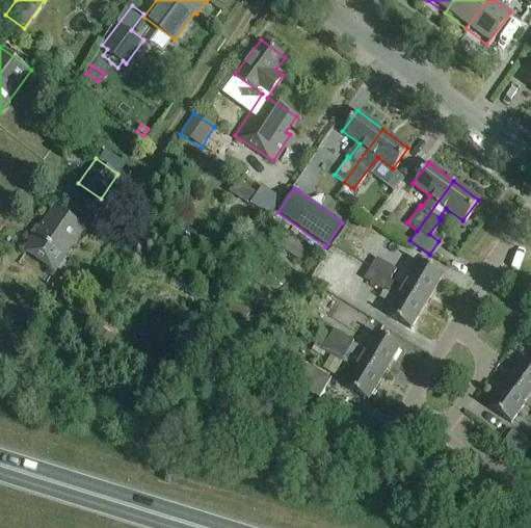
[(233,189),(231,209),(247,211),(249,191),(233,189)]
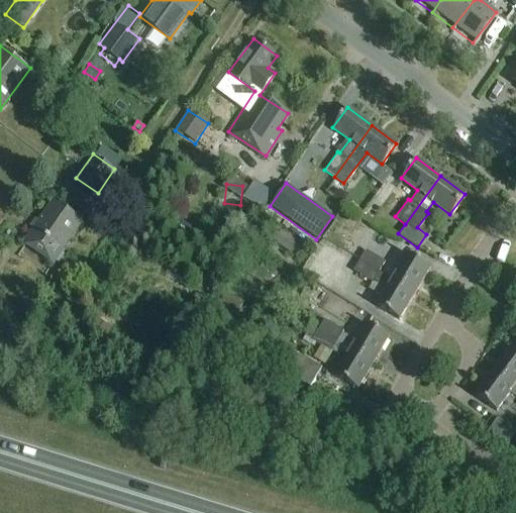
[(56,260),(58,262),(64,253),(61,251),(82,221),(52,201),(38,220),(34,217),(28,225),(33,228),(23,241),(54,263),(56,260)]
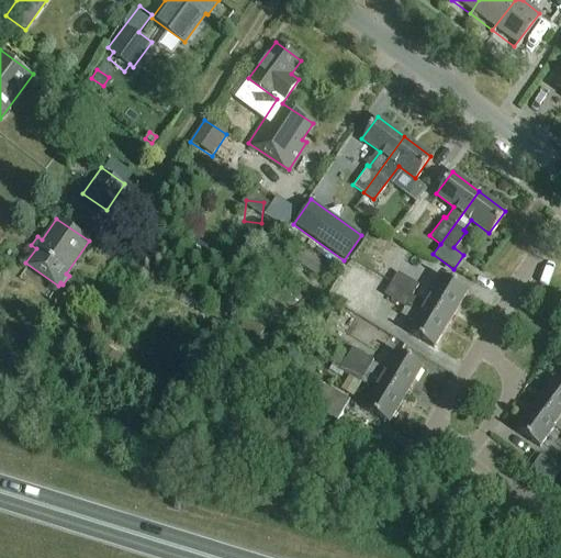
[(302,248),(295,258),(314,270),(321,260),(302,248)]
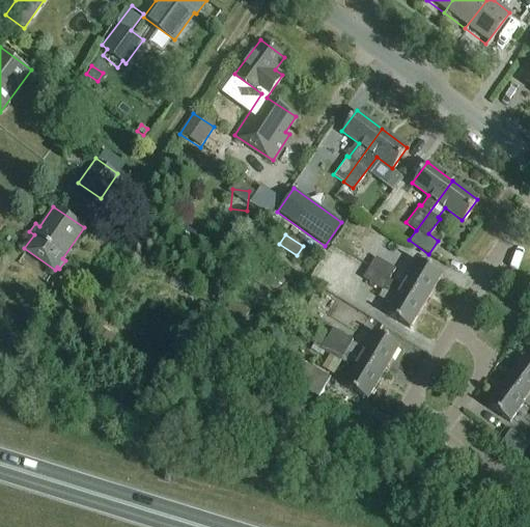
[(395,269),(374,256),(356,245),(351,253),(369,265),(368,267),(389,279),(395,269)]
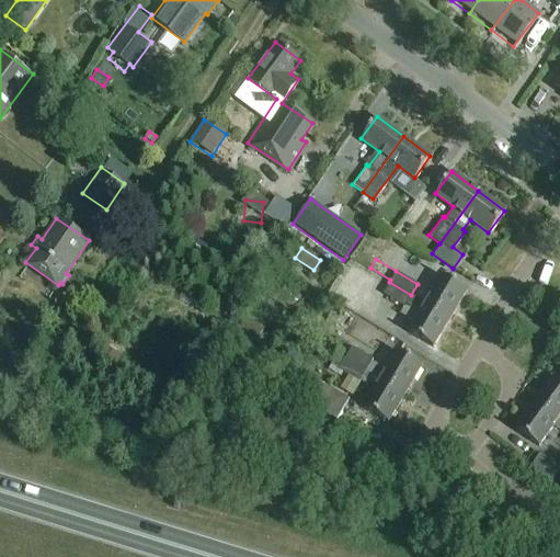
[(356,309),(374,280),(349,264),(330,294),(356,309)]
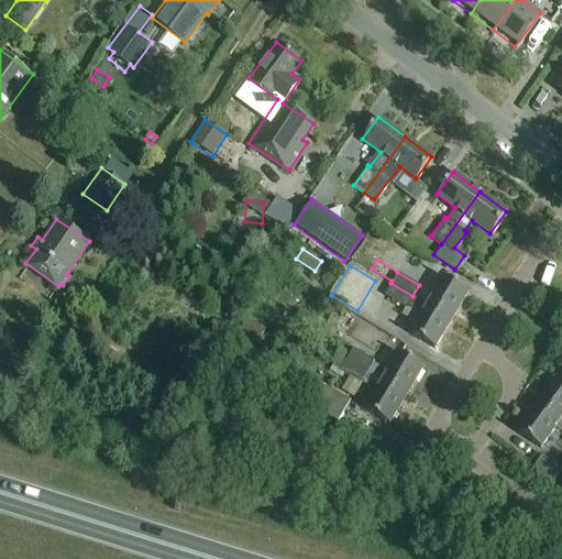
[(443,276),(427,305),(450,319),(467,291),(443,276)]
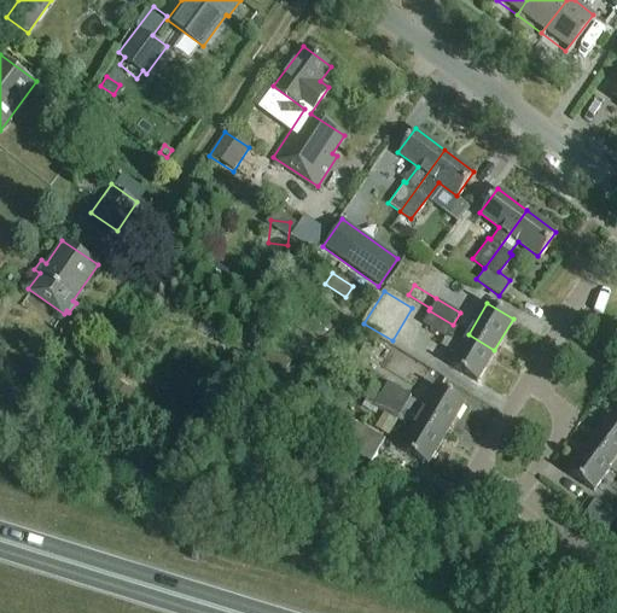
[(469,334),(453,325),(429,310),(421,323),(444,337),(441,343),(458,354),(450,365),(476,380),(494,350),(469,334)]
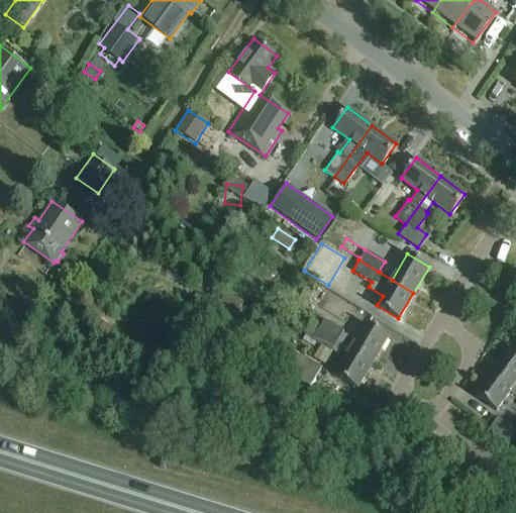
[(322,303),(351,320),(360,305),(331,288),(322,303)]
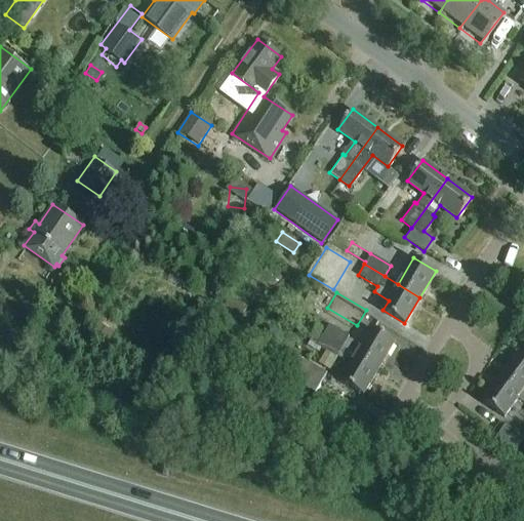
[(278,295),(274,305),(281,309),(286,301),(278,295)]
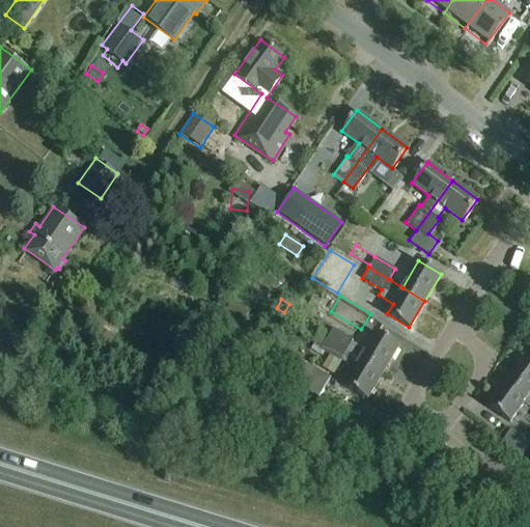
[(225,313),(240,323),(248,310),(233,301),(225,313)]
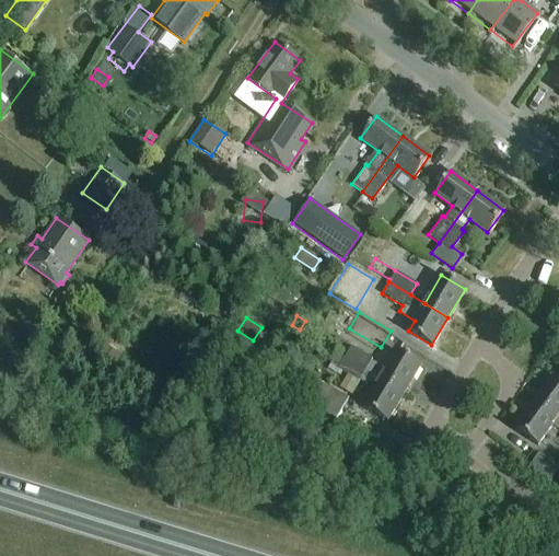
[(371,358),(350,345),(336,367),(357,380),(371,358)]
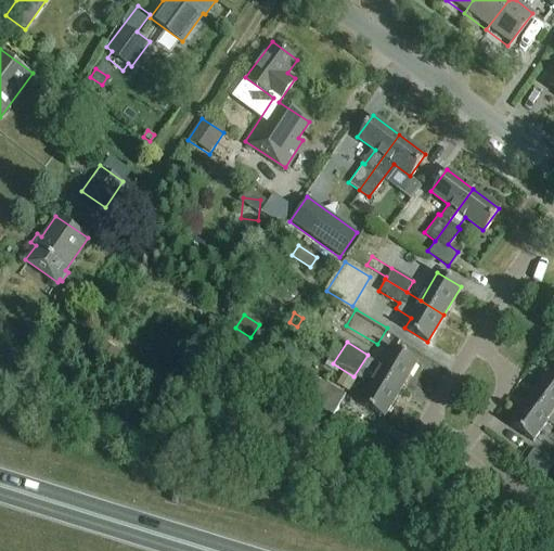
[(393,347),(383,363),(373,358),(368,368),(377,373),(375,375),(399,389),(415,361),(393,347)]
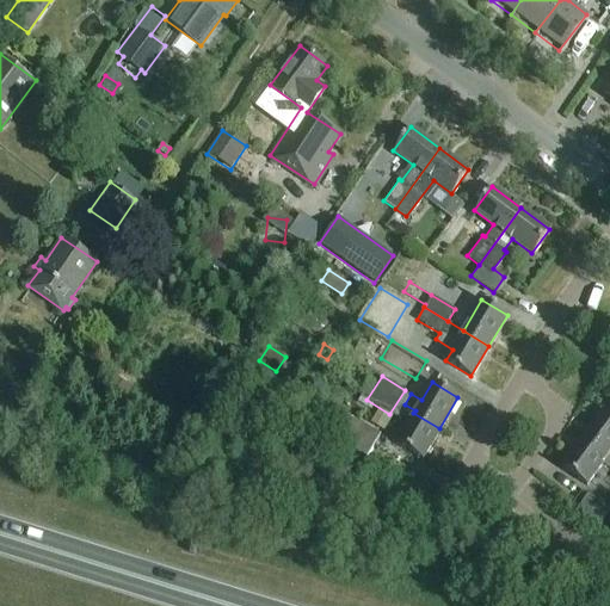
[(380,431),(344,412),(337,408),(331,420),(339,425),(333,437),(350,445),(356,434),(359,436),(353,447),(367,455),(380,431)]
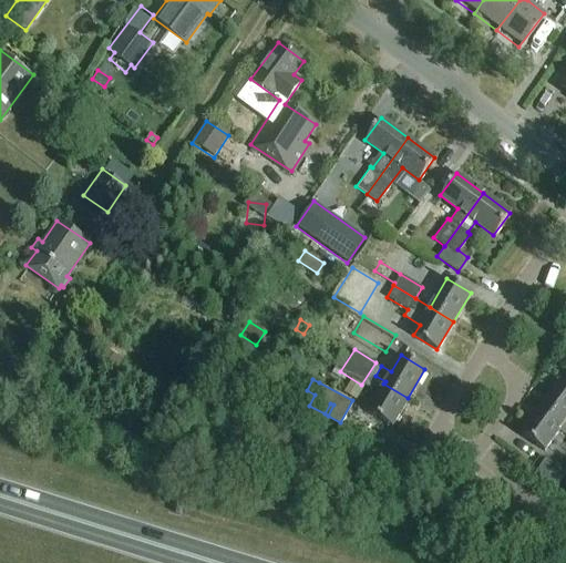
[(565,384),(561,380),(541,407),(563,423),(564,422),(565,418),(565,384)]
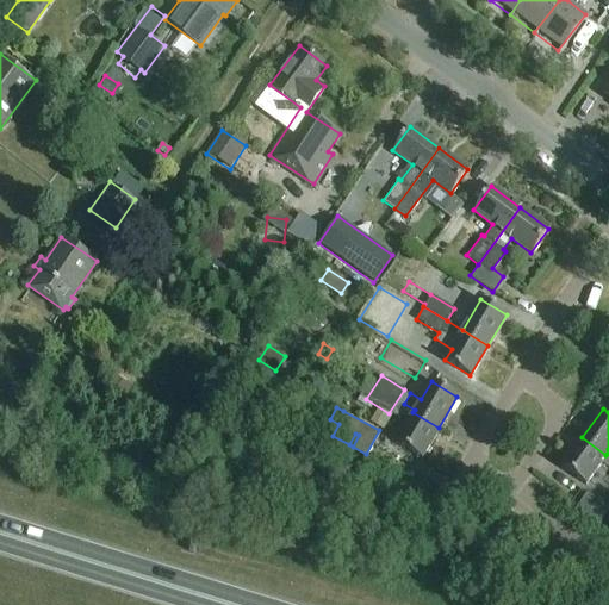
[(421,459),(439,428),(412,412),(395,443),(421,459)]
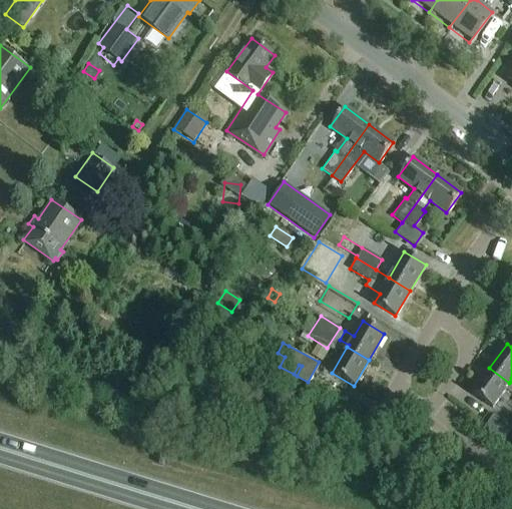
[(509,383),(489,368),(471,392),(491,407),(498,398),(503,402),(511,389),(511,383),(510,382),(509,383)]
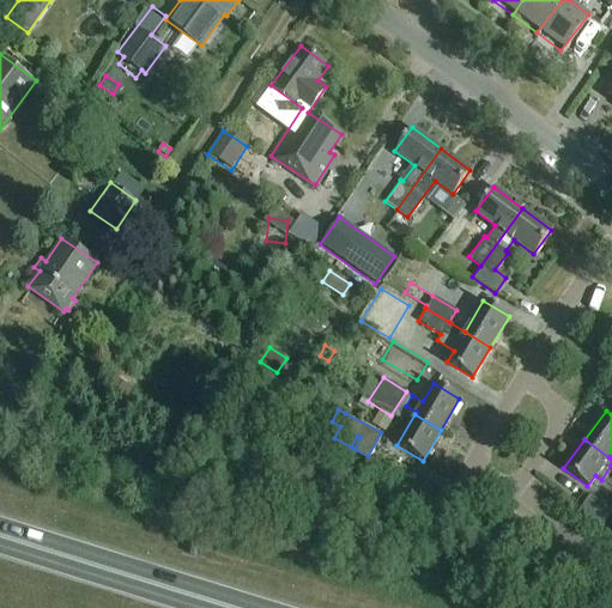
[(611,502),(589,493),(583,511),(609,520),(611,509),(611,502)]
